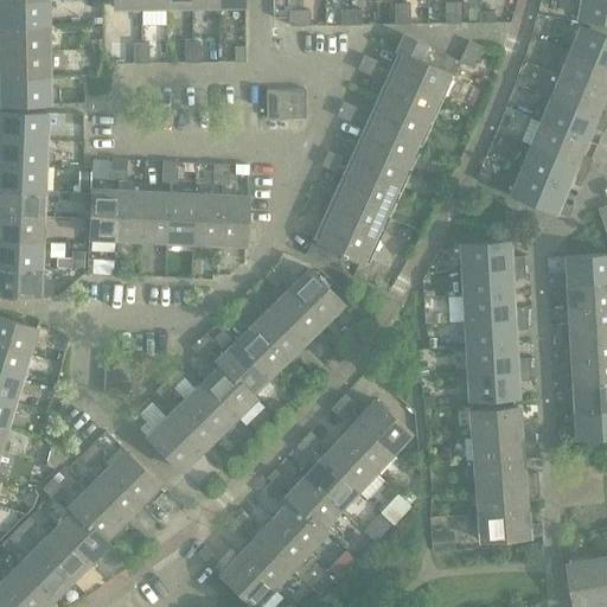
[(46,0),(0,0),(0,5),(0,24),(0,23),(0,26),(48,25),(46,0)]
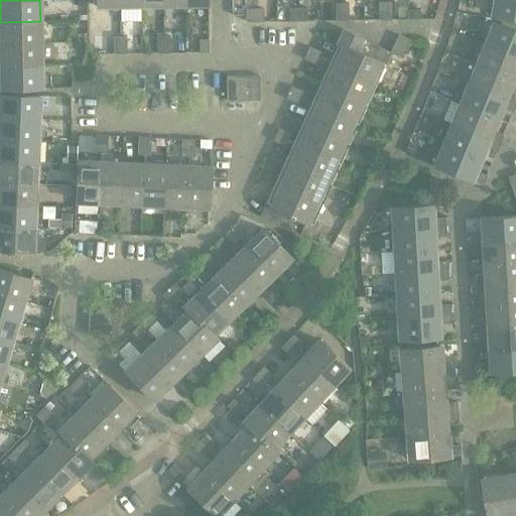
[(515,0),(494,0),(491,14),(515,18),(515,0)]
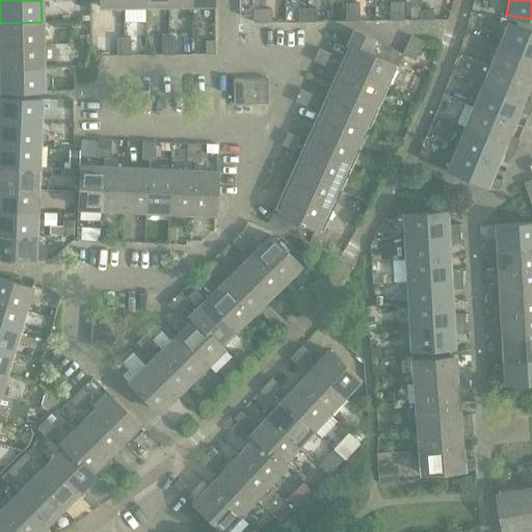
[(391,3),(391,11),(404,11),(404,2),(391,3)]
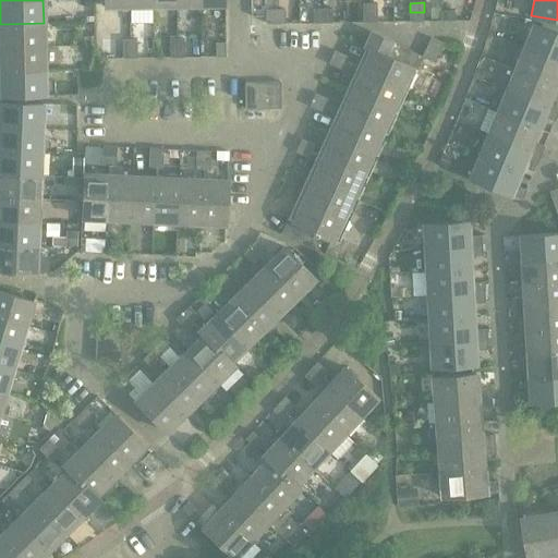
[(364,3),(364,13),(378,13),(378,3),(364,3)]
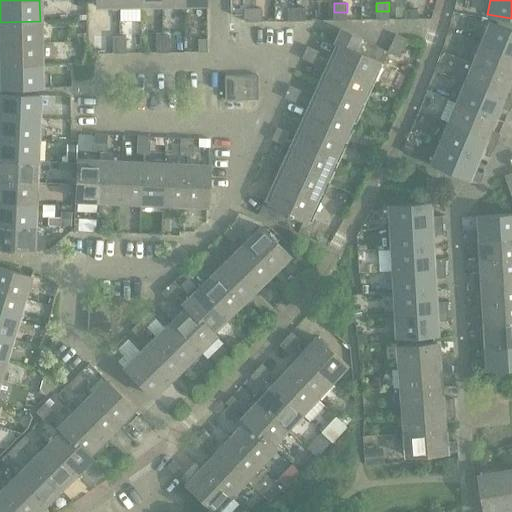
[(404,7),(396,7),(396,18),(404,18),(404,11),(404,7)]
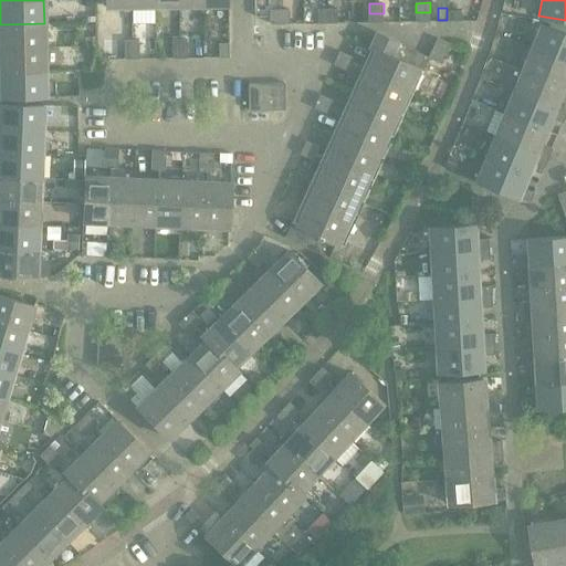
[(327,23),(327,9),(317,9),(318,23),(327,23)]
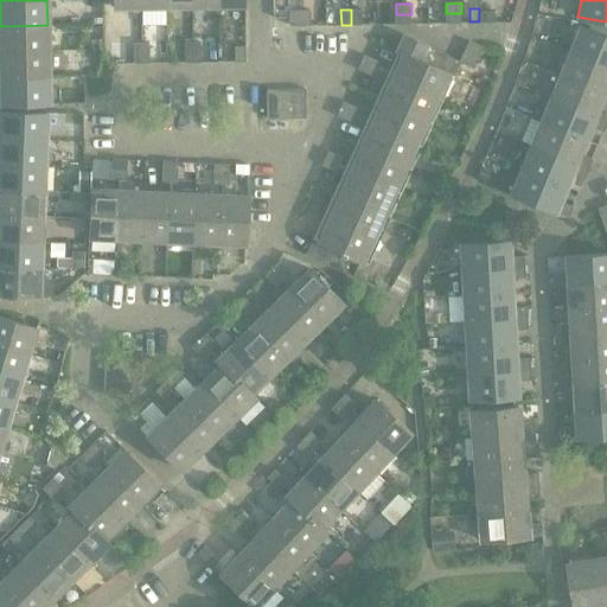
[(362,10),(351,10),(351,25),(362,25),(362,10)]
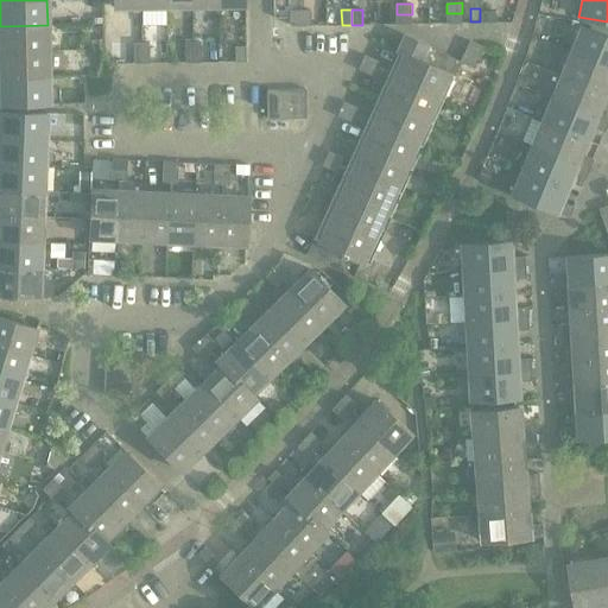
[(301,26),(301,11),(290,11),(290,26),(301,26)]
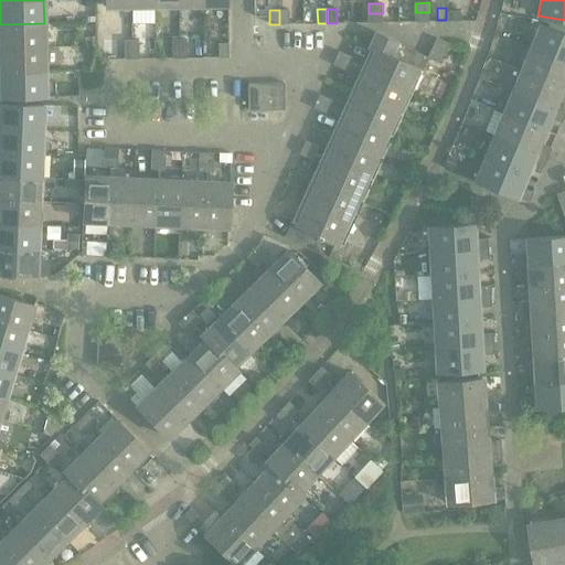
[(288,10),(279,10),(279,24),(288,24),(288,10)]
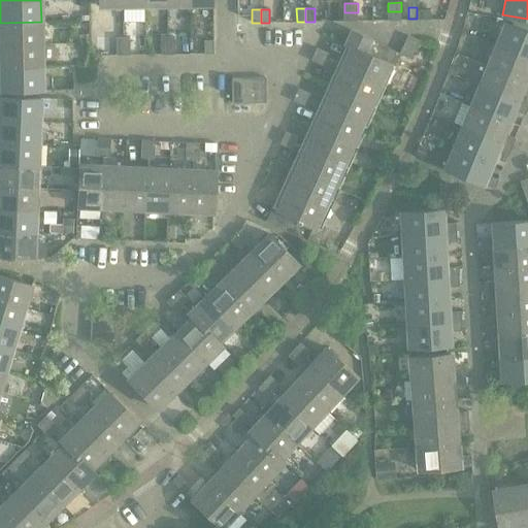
[(430,10),(417,11),(417,19),(417,20),(430,20),(430,10)]
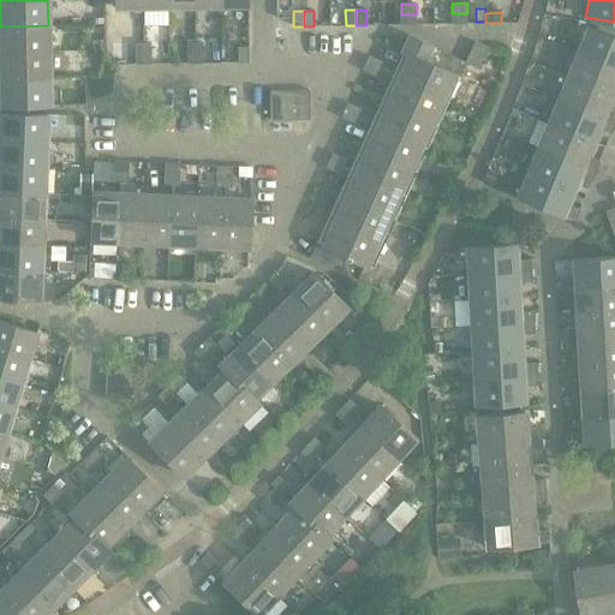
[(467,13),(452,13),(452,24),(467,24),(467,13)]
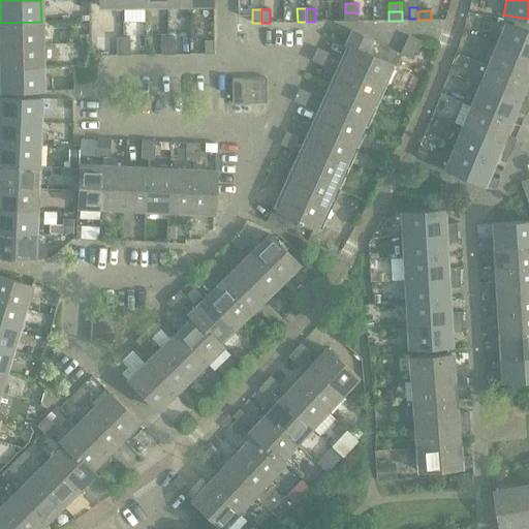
[(359,12),(345,12),(345,21),(359,21),(359,12)]
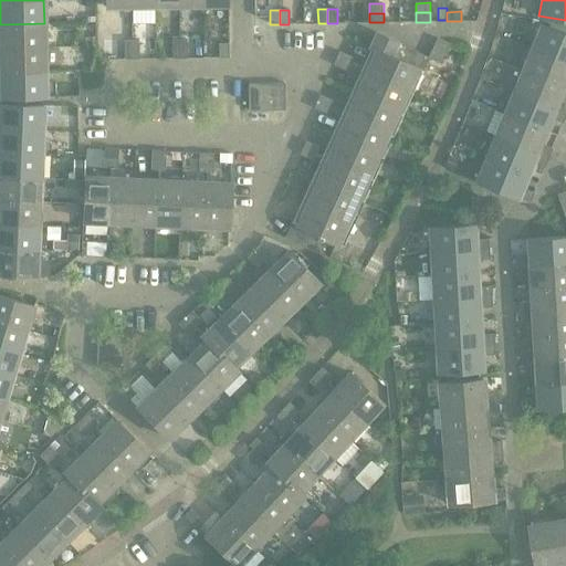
[(44,23),(0,24),(0,27),(1,49),(45,48),(44,23)]
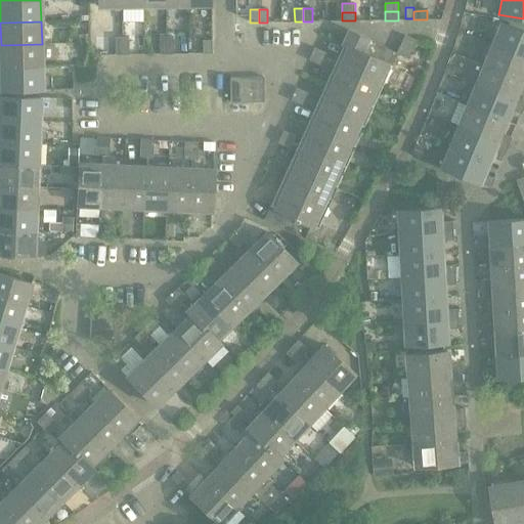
[(523,32),(500,23),(492,44),(523,57),(523,32)]
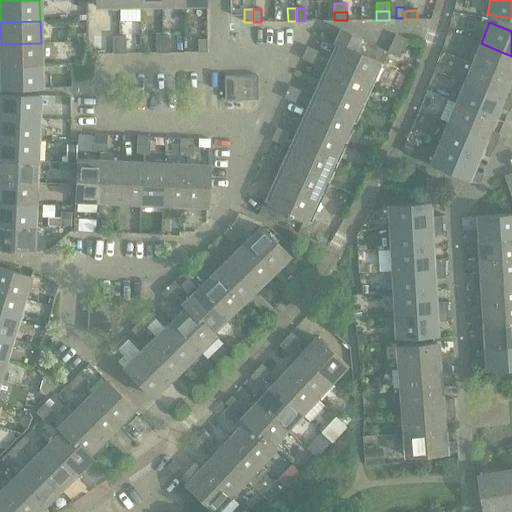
[(334,44),(340,47),(341,44),(379,61),(378,62),(384,64),(389,53),(388,52),(359,39),(359,38),(341,30),(334,44)]
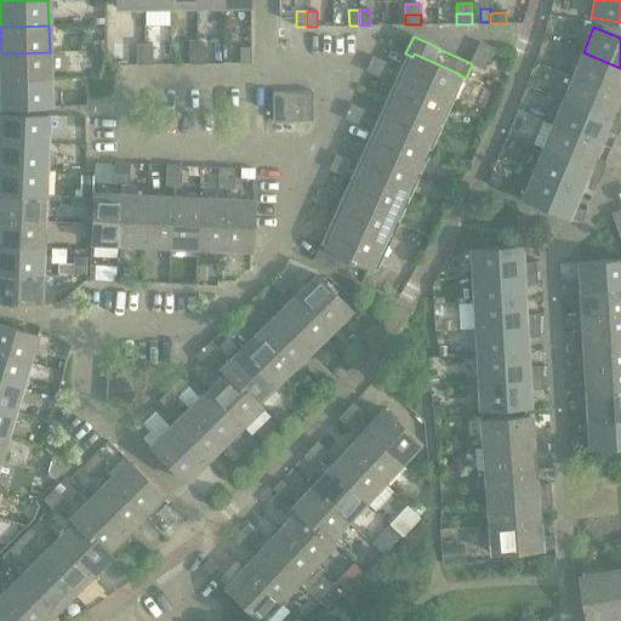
[(479,43),(471,63),(472,64),(485,70),(495,49),(479,43)]
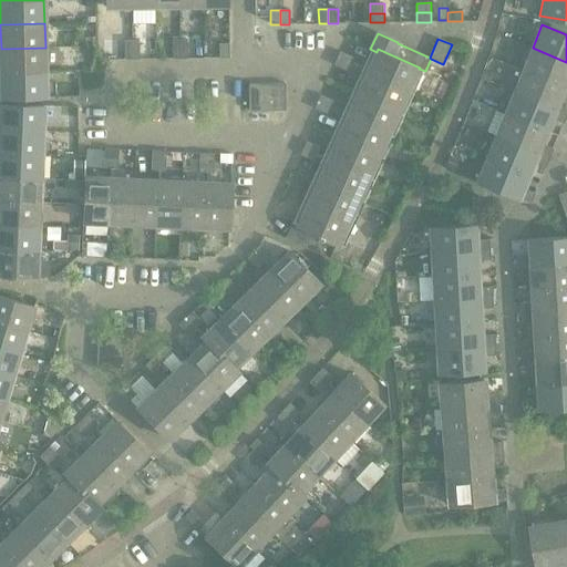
[(125,41),(125,50),(140,50),(138,40),(125,41)]
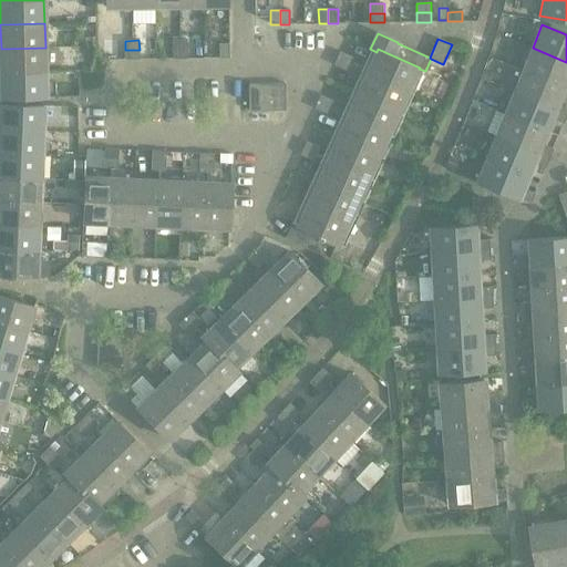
[(173,40),(173,50),(187,49),(187,40),(173,40)]
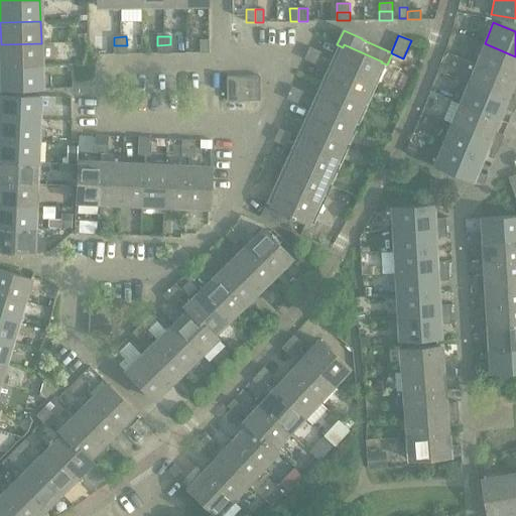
[(209,40),(200,40),(200,52),(209,52),(209,40)]
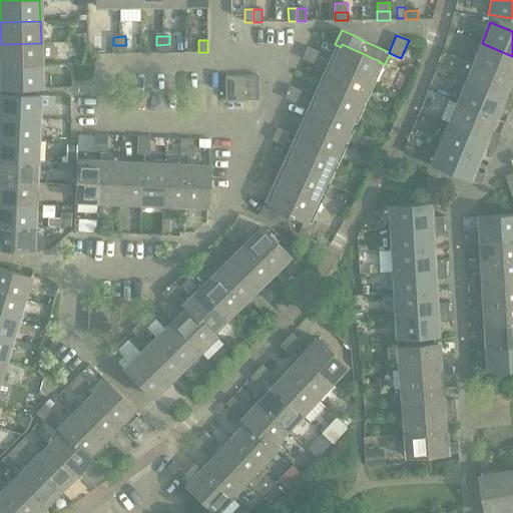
[(41,43),(1,44),(1,63),(0,63),(0,65),(41,64),(41,43)]
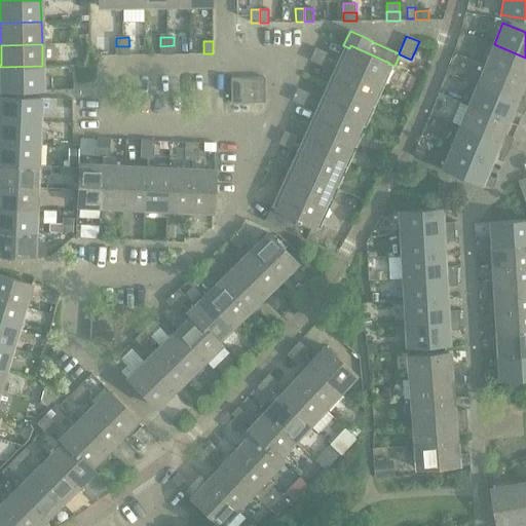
[(525,58),(494,44),(485,65),(523,80),(525,73),(525,58)]
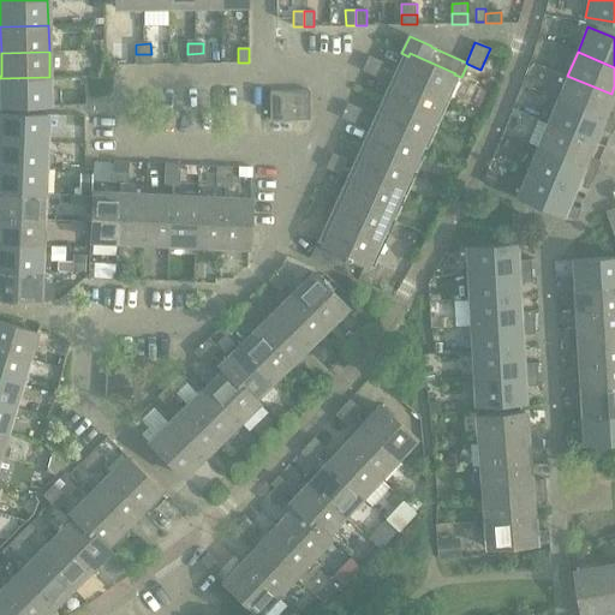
[(203,53),(187,54),(187,64),(203,64),(203,53)]
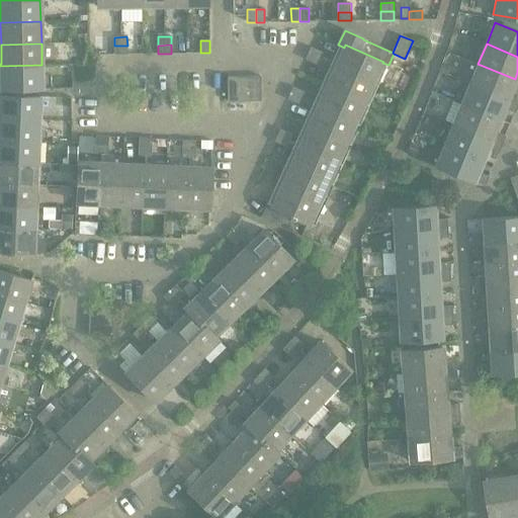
[(344,48),(336,66),(373,83),(382,63),(383,62),(345,45),(344,48)]
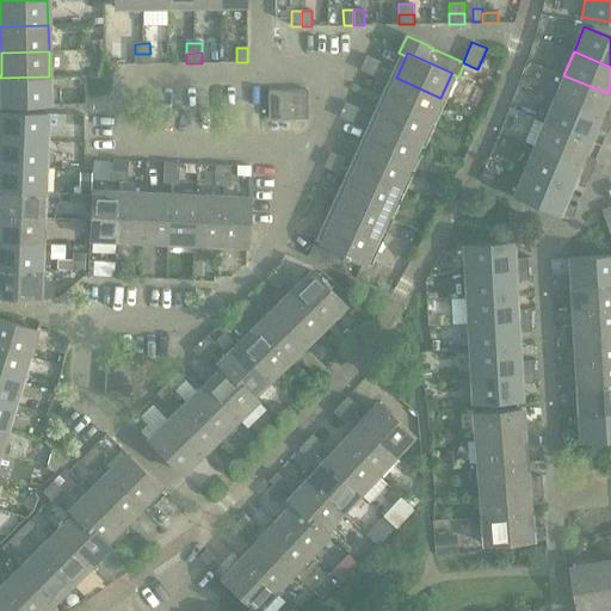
[(150,54),(135,54),(135,65),(150,65),(150,54)]
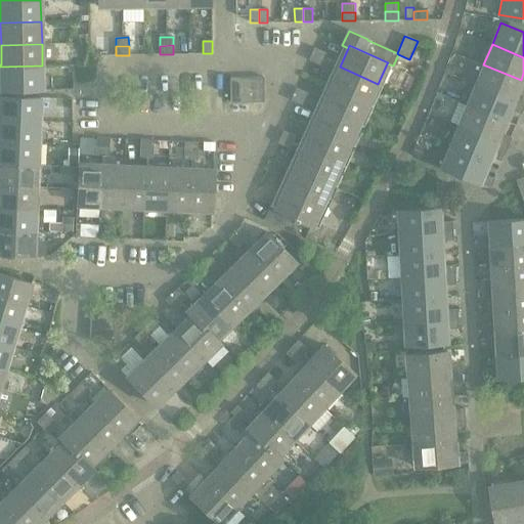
[(309,59),(315,62),(320,50),(314,48),(309,59)]
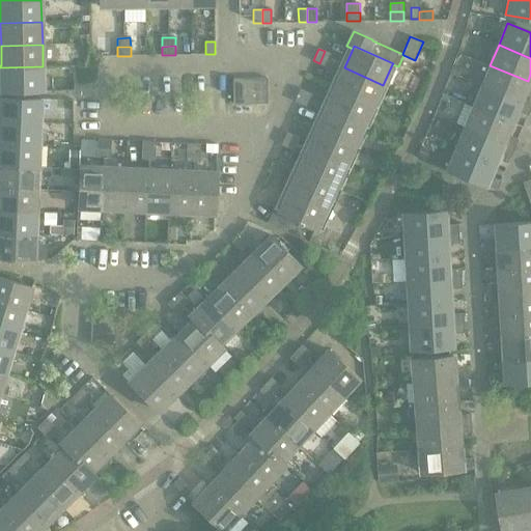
[(325,51),(319,63),(326,66),(331,54),(325,51)]
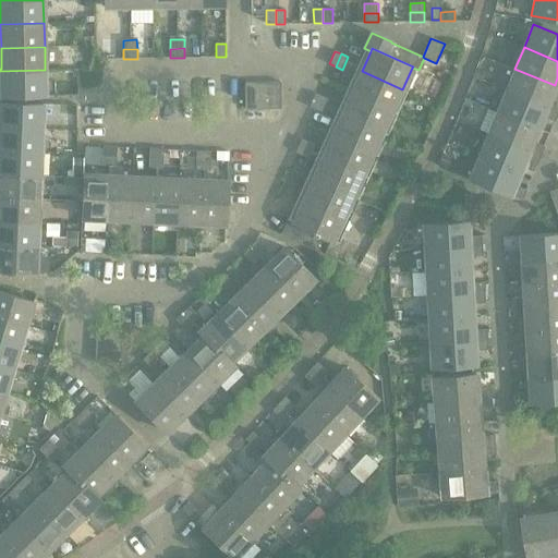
[(474,74),(473,77),(481,80),(484,72),(475,69),(475,72),(474,74)]
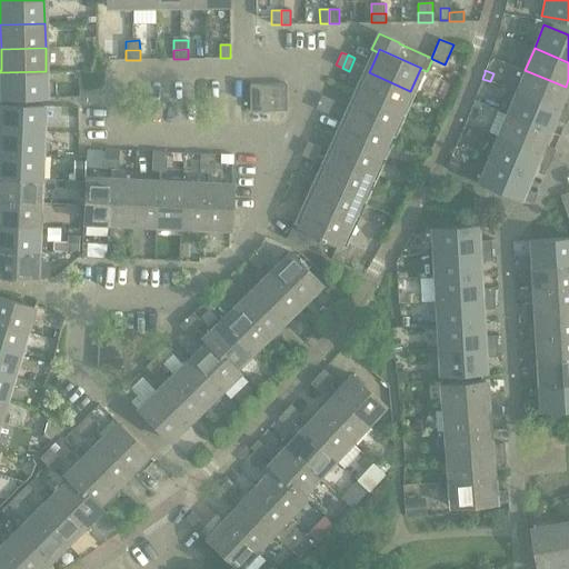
[(525,70),(516,92),(568,113),(568,103),(563,101),(559,108),(558,107),(566,87),(525,70)]
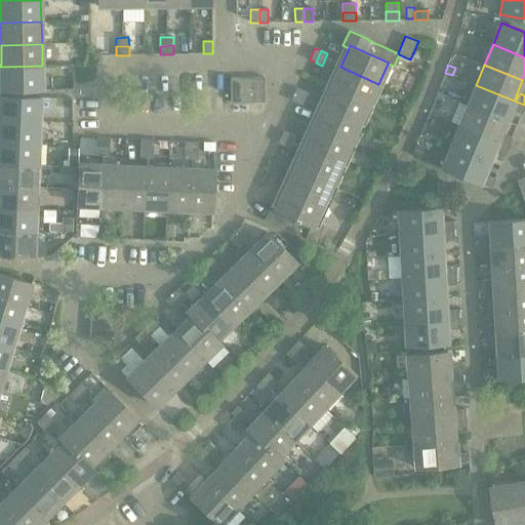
[(42,66),(0,67),(0,69),(0,70),(1,70),(1,87),(1,90),(42,89),(42,66)]
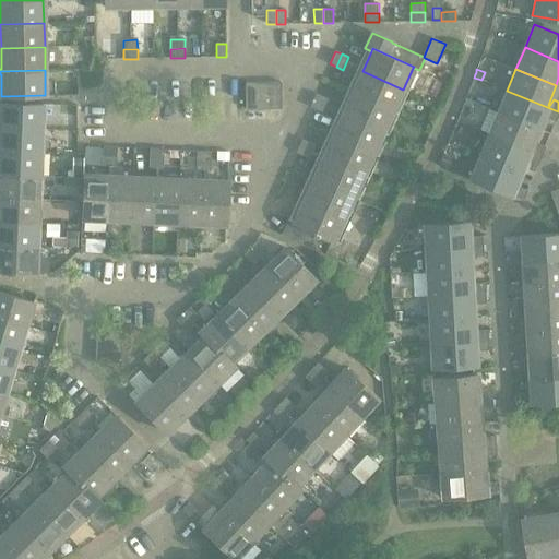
[(363,71),(353,93),(393,111),(403,90),(363,71)]
